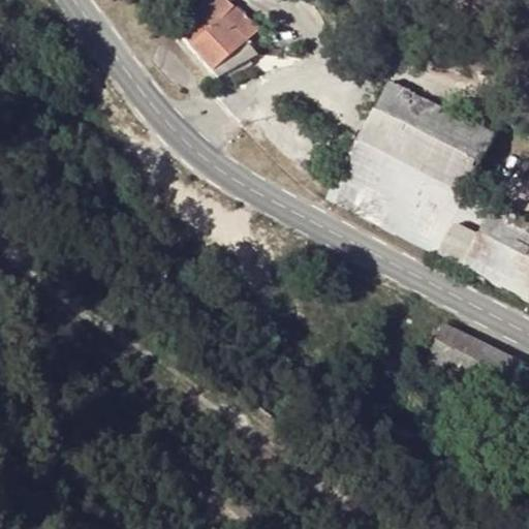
[(208,0),(176,37),(191,52),(224,19),(248,43),(261,30),(231,0),(208,0)]
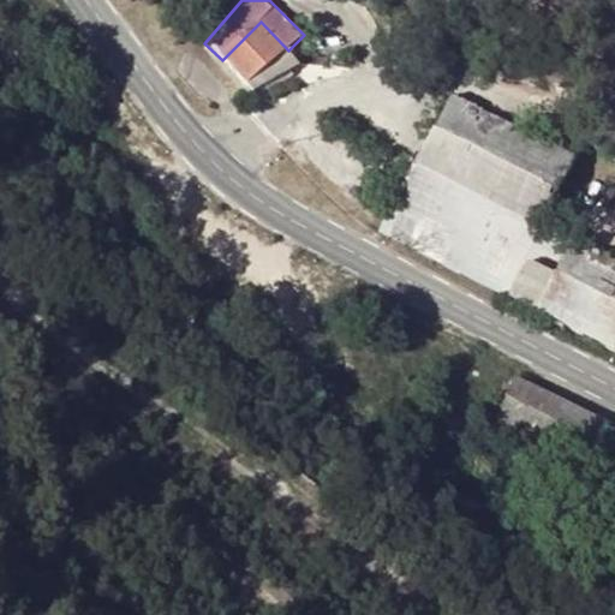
[(261,22),(222,60),(251,88),(288,51),(261,22)]
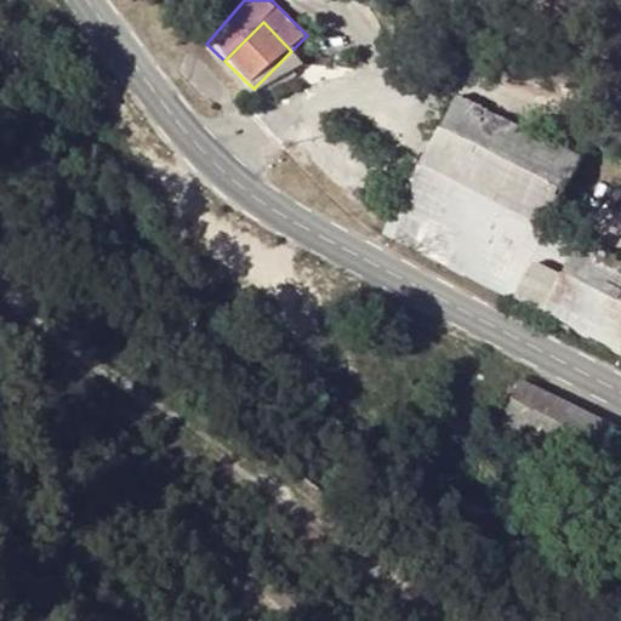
[(459,92),(385,234),(620,357),(620,272),(539,229),(577,155),(459,92)]
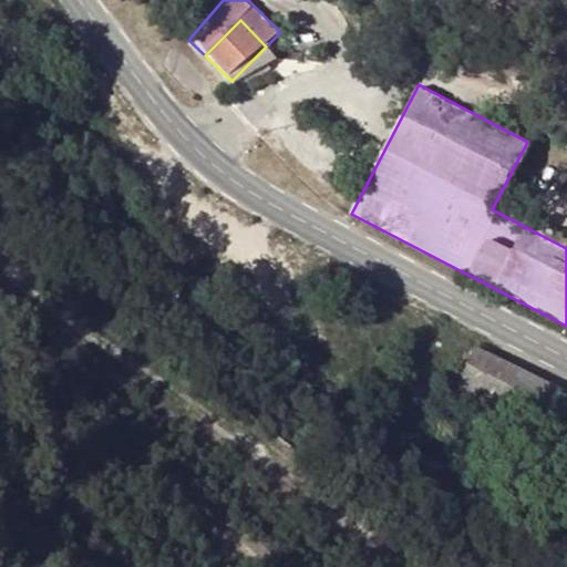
[(566,398),(476,350),(462,378),(500,399),(546,423),(564,432),(566,434),(566,398)]
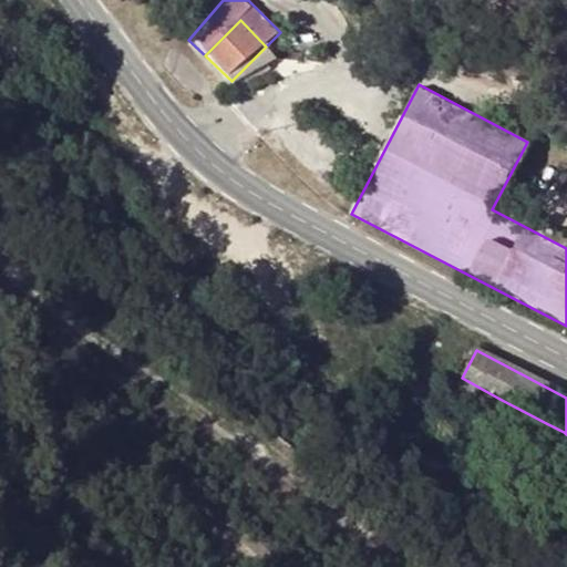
[(490,419),(500,399),(462,378),(451,398),(490,419)]
